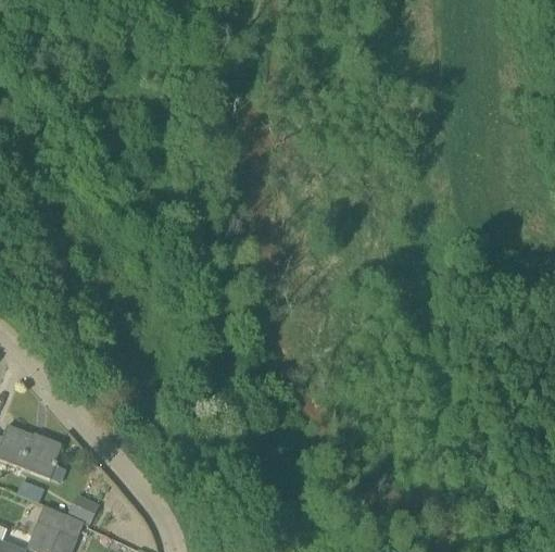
[(0,458),(51,478),(58,462),(57,462),(63,446),(9,424),(3,436),(0,435),(0,458)]
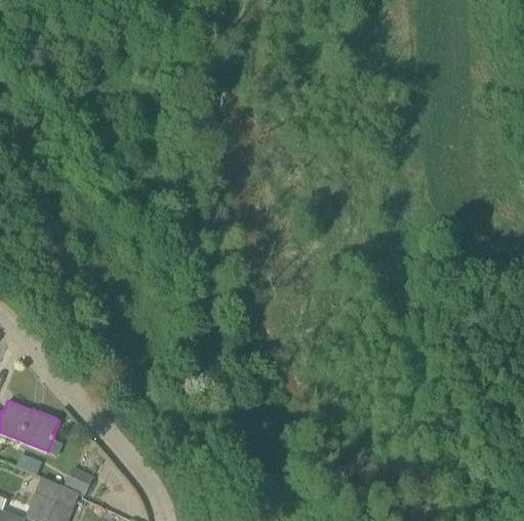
[(86,493),(94,476),(73,466),(65,483),(86,493)]
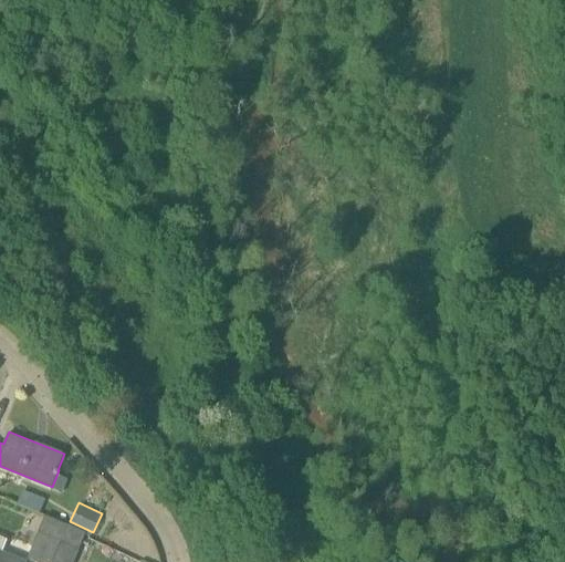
[(40,561),(52,561),(62,540),(39,530),(28,557),(40,561)]
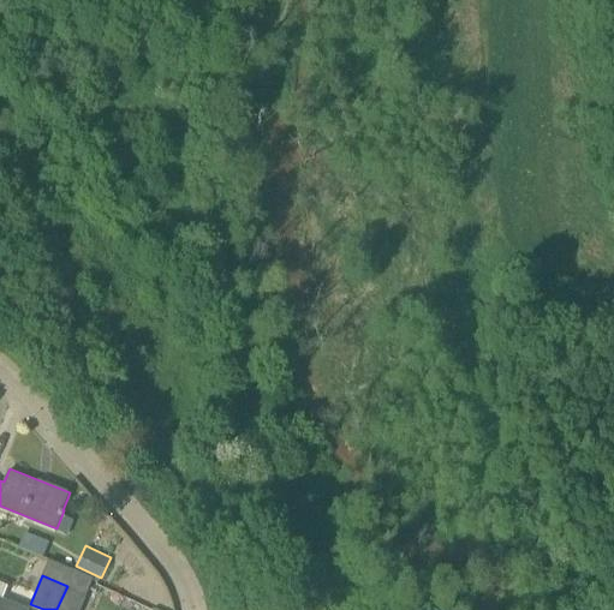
[(0,609),(28,609),(29,609),(3,598),(7,584),(0,580),(0,609)]
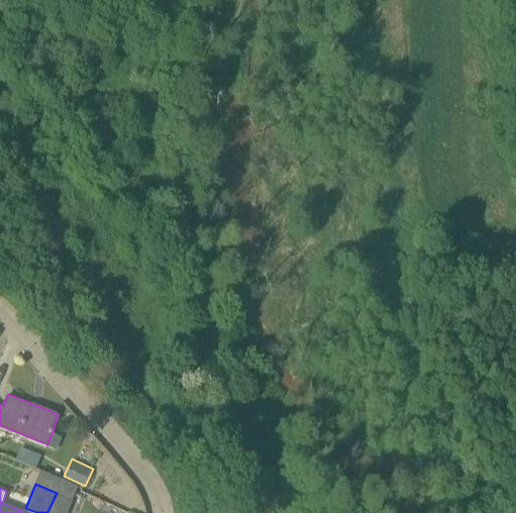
[(57,493),(47,512),(67,512),(73,499),(57,493)]
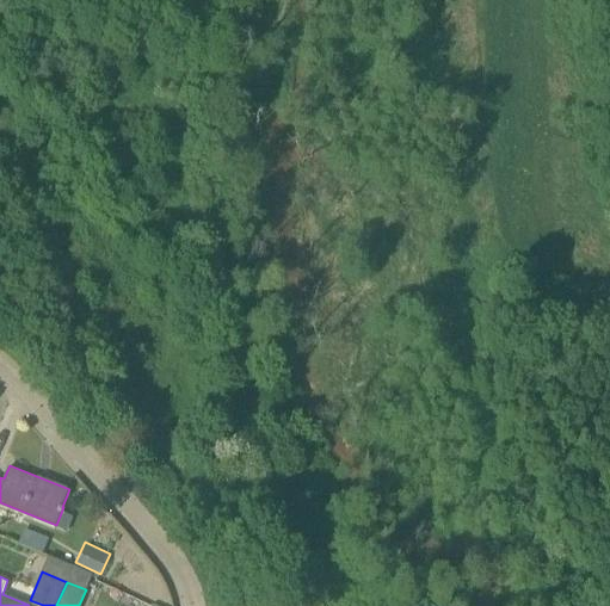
All buildings are outlined.
